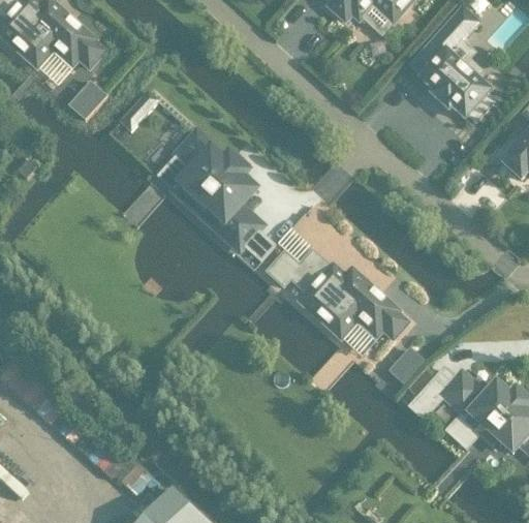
[(80,61),(90,70),(107,50),(97,40),(98,39),(55,0),(42,0),(41,1),(40,0),(0,0),(0,13),(4,18),(0,22),(0,34),(37,68),(53,51),(72,68),(80,61)]
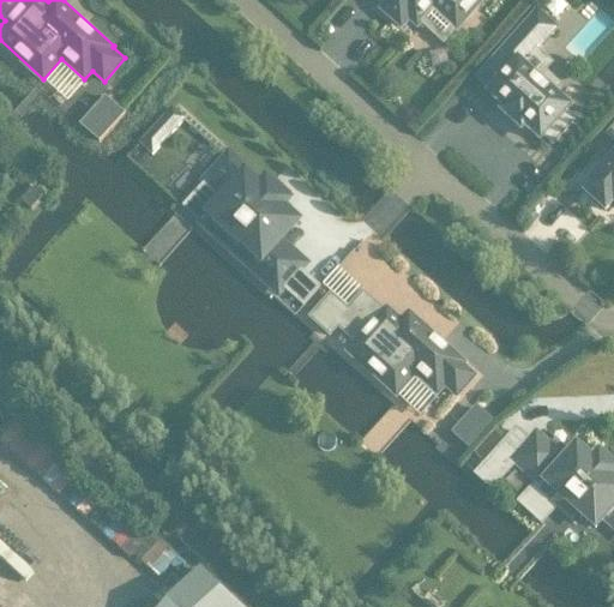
[(384,0),(379,5),(402,25),(409,17),(417,25),(434,6),(457,28),(482,0),(384,0)]
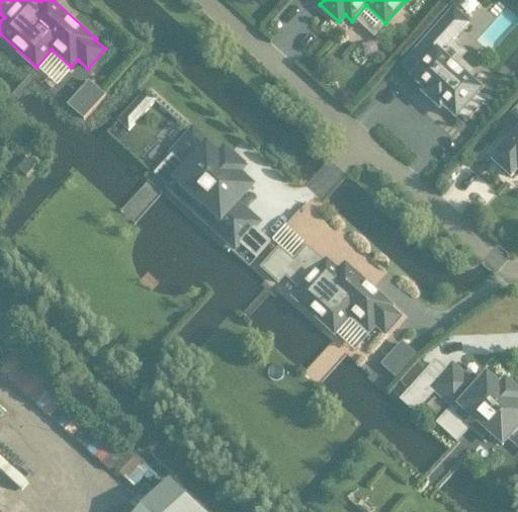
[(471,21),(453,4),(448,9),(401,63),(412,74),(410,76),(424,89),(421,92),(426,96),(423,99),(392,71),(391,73),(382,82),(369,96),(435,156),(439,159),(461,134),(446,120),(433,108),(436,105),(440,109),(442,106),(452,114),(456,118),(459,115),(465,120),(486,98),(480,92),(483,89),(468,76),(475,70),(460,57),(466,50),(455,39),(471,21)]
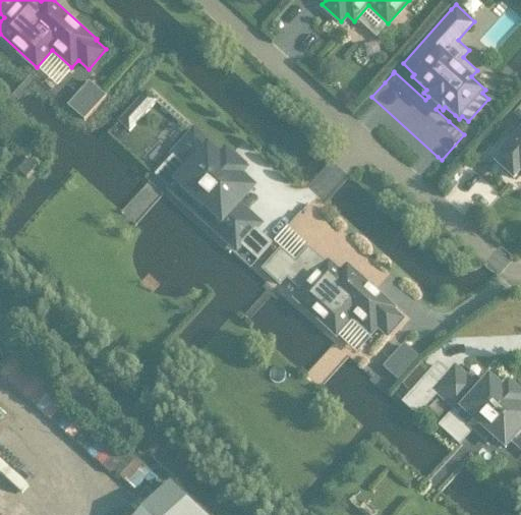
[(67,103),(84,118),(107,94),(90,78),(67,103)]
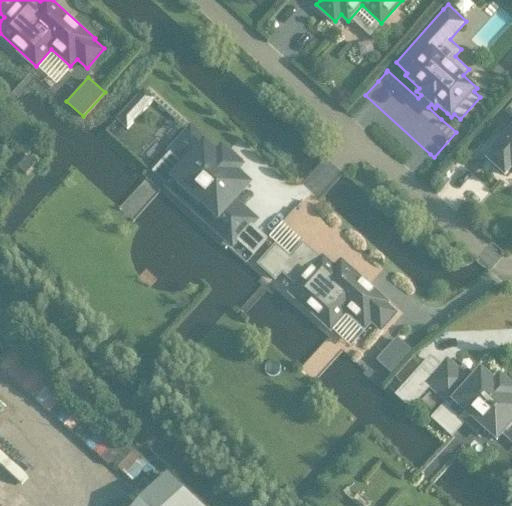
[(144,84),(116,115),(127,124),(155,94),(144,84)]
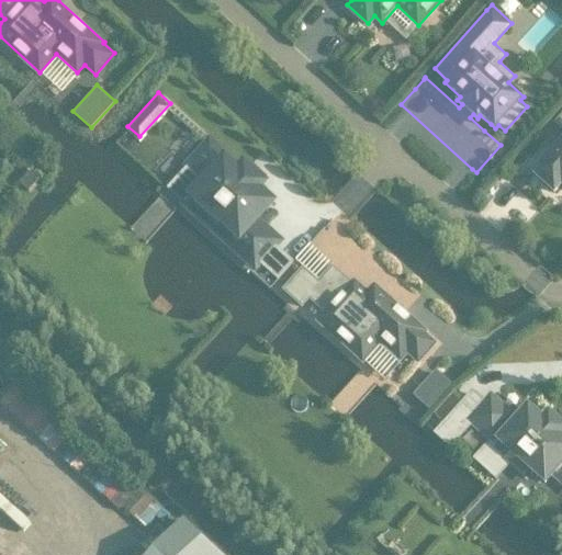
[(561,111),(554,120),(561,126),(561,135),(537,163),(539,166),(532,173),(554,193),(561,184),(561,111)]
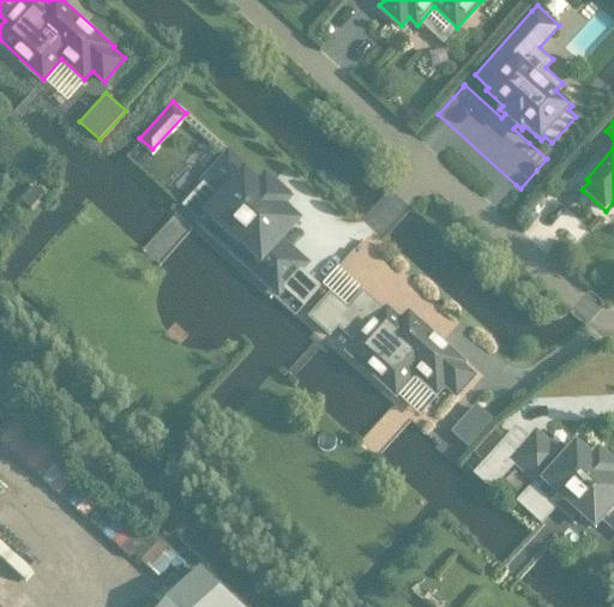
[(197,221),(278,294),(284,288),(302,268),(309,259),(286,238),(302,218),(287,205),(293,198),(288,193),(292,190),(274,174),(270,178),(265,173),(263,176),(229,146),(199,179),(220,197),(197,221)]
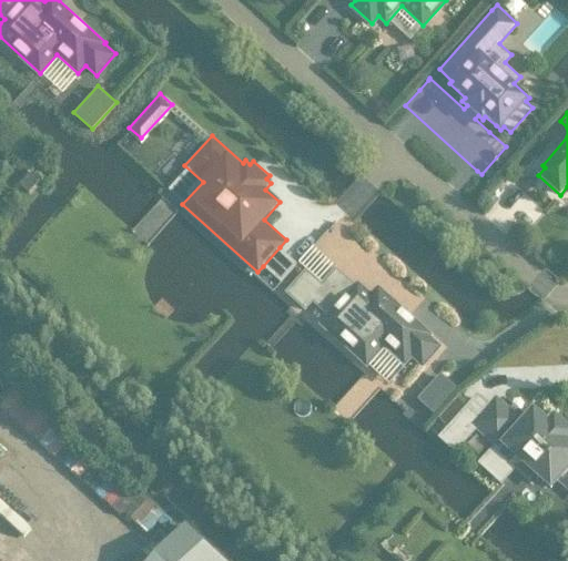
[(321,281),(305,267),(285,291),(305,308),(312,299),(327,313),(320,323),(366,364),(383,345),(404,363),(412,355),(423,365),(440,345),(430,337),(428,335),(429,334),(432,332),(377,284),(371,292),(356,279),(354,282),(335,265),(321,281)]
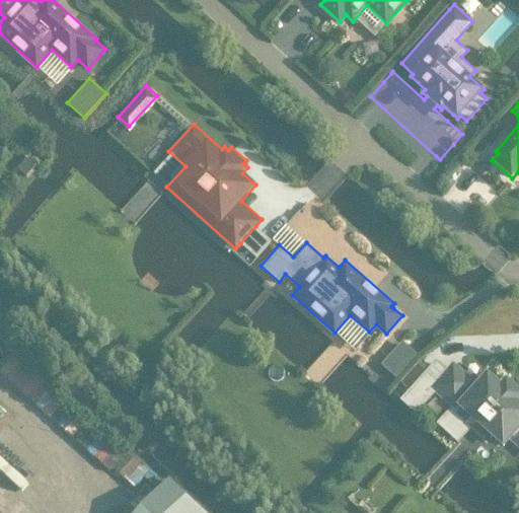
[(403,339),(383,361),(397,373),(418,351),(403,339)]
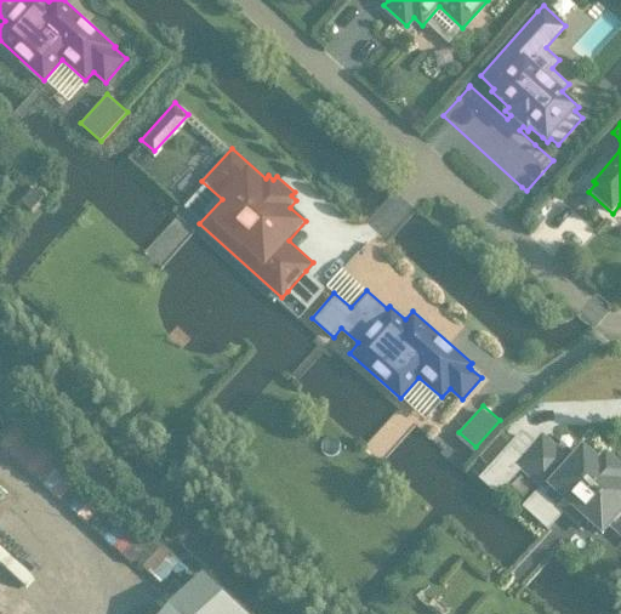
[(478,476),(497,493),(520,466),(545,488),(547,484),(568,504),(562,510),(579,523),(584,518),(603,535),(610,526),(620,535),(620,479),(620,467),(605,453),(598,460),(582,445),(571,459),(570,458),(541,432),(534,439),(522,428),(478,476)]
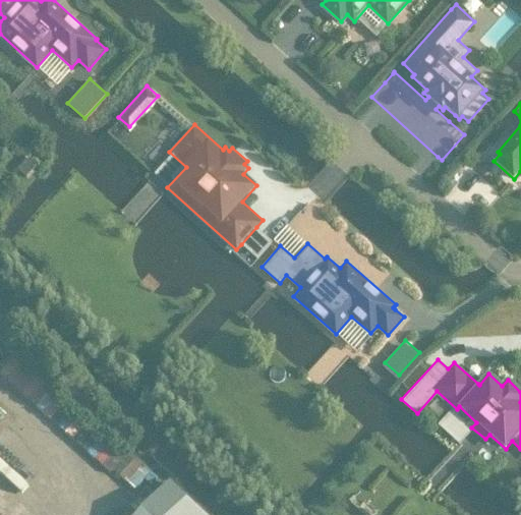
[(206,514),(170,480),(136,514),(206,514)]
